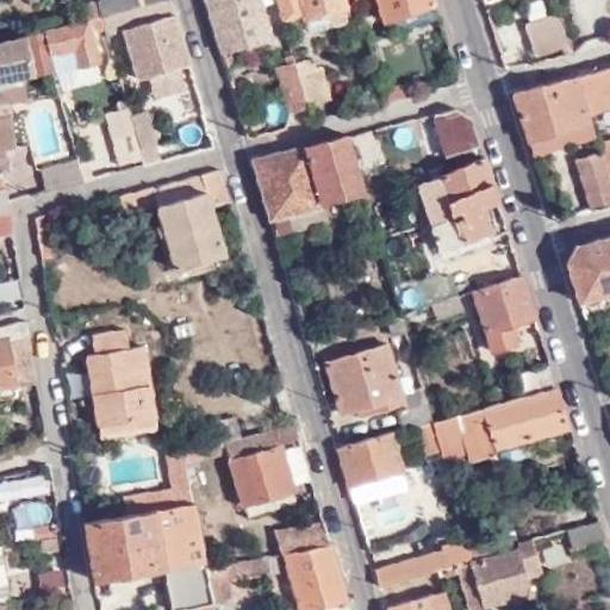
[(100,0),(95,1),(99,14),(153,0),(100,0)]
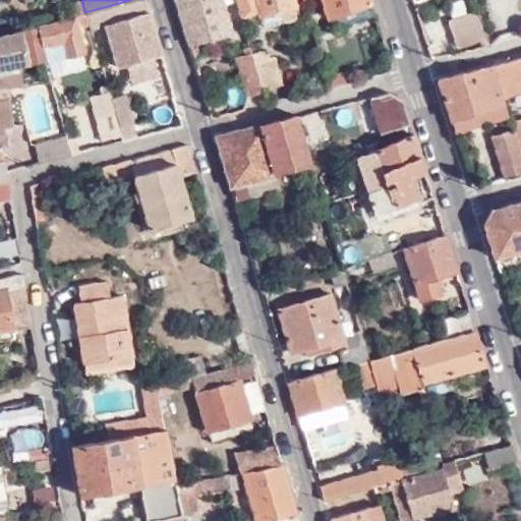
[(145,0),(130,0),(84,12),(88,20),(88,21),(102,18),(116,66),(126,63),(137,60),(153,56),(161,53),(145,0)]
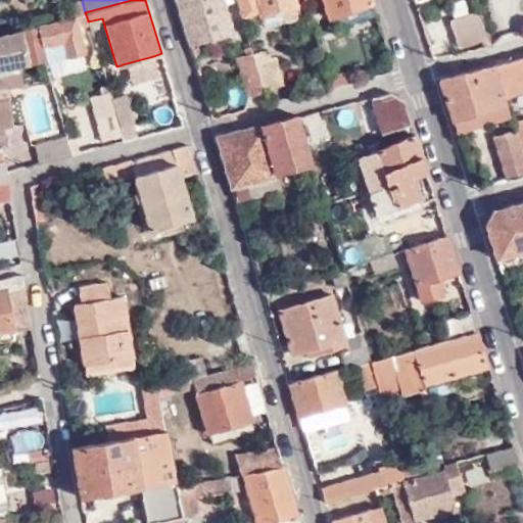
[(231,31),(223,2),(230,0),(178,0),(190,43),(231,31)]
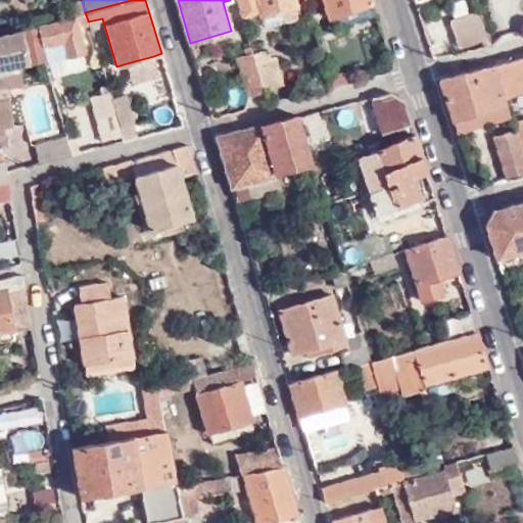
[(294,0),(235,0),(240,15),(256,10),(257,16),(262,15),(281,10),(284,21),(296,17),(294,6),(296,5),(294,0)]
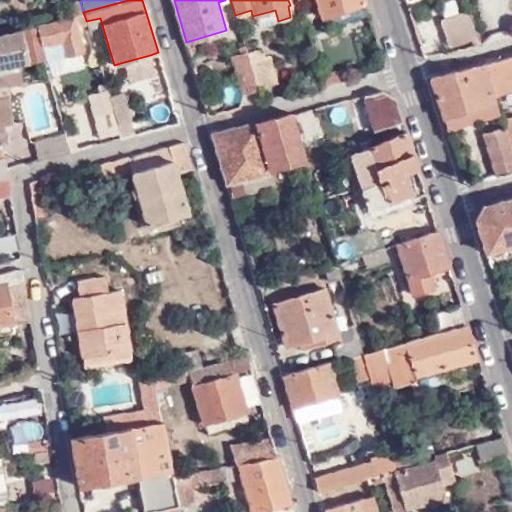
[(316,0),(322,16),(364,4),(362,0),(316,0)]
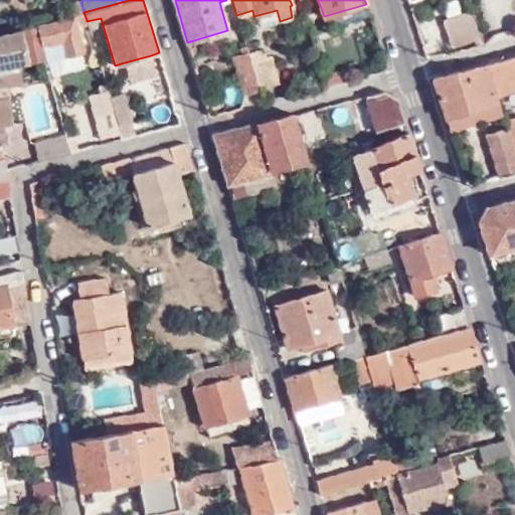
[(261,26),(280,21),(277,10),(258,15),(261,26)]
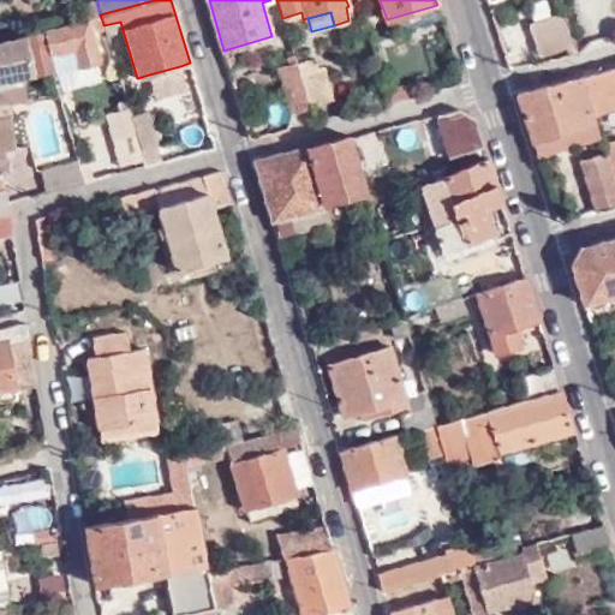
[(527,23),(539,60),(566,53),(560,31),(566,30),(561,13),(527,23)]
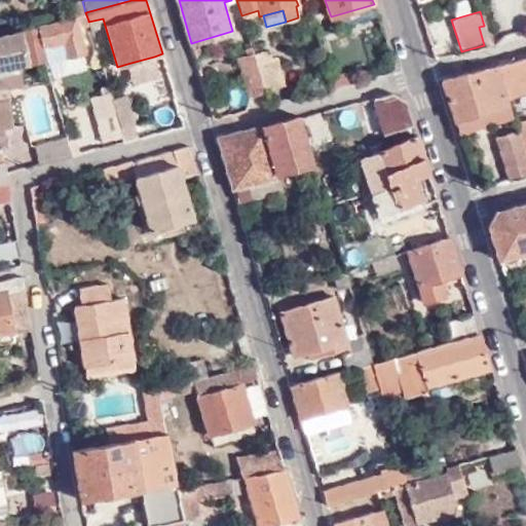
[(88,21),(85,12),(38,24),(38,26),(25,29),(28,59),(42,55),(44,61),(45,61),(41,44),(48,43),(48,45),(64,42),(67,57),(83,53),(77,24),(88,21)]
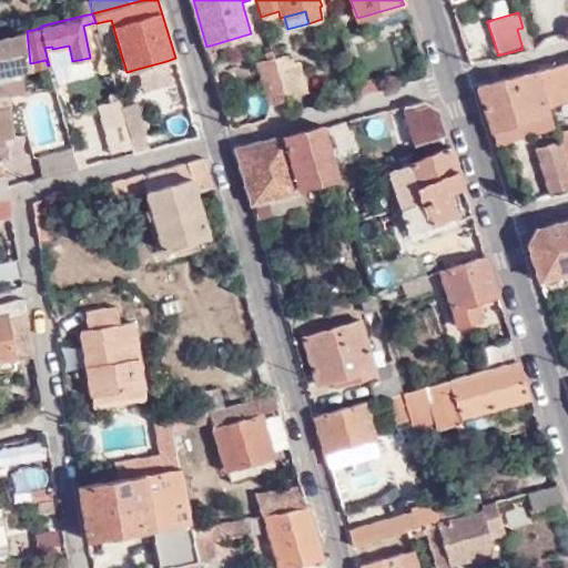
[(523,49),(533,47),(526,27),(523,28),(517,29),(523,49)]
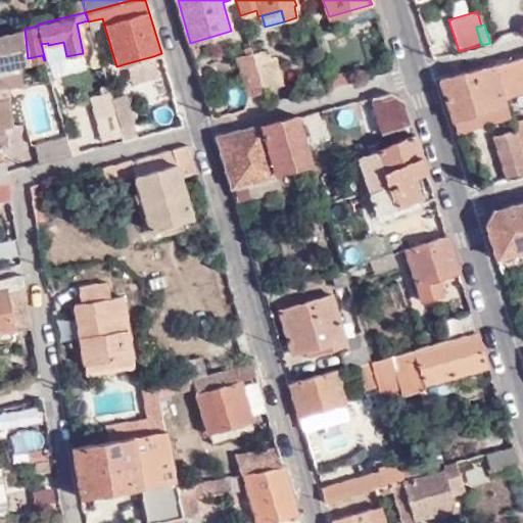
[(19,29),(0,33),(0,67),(29,62),(28,58),(19,29)]
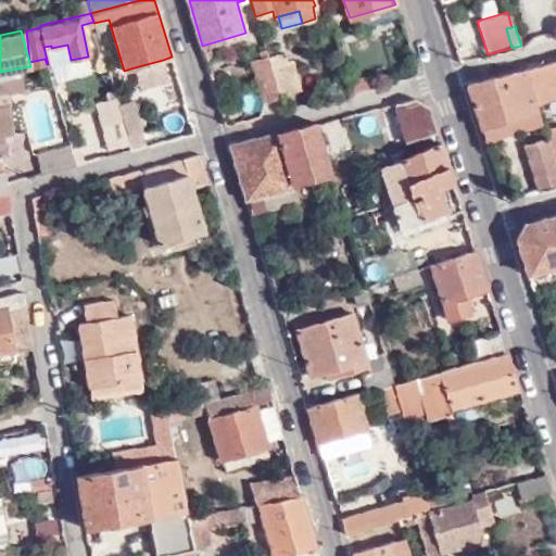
[(283,52),(267,55),(278,96),(294,90),(283,52)]
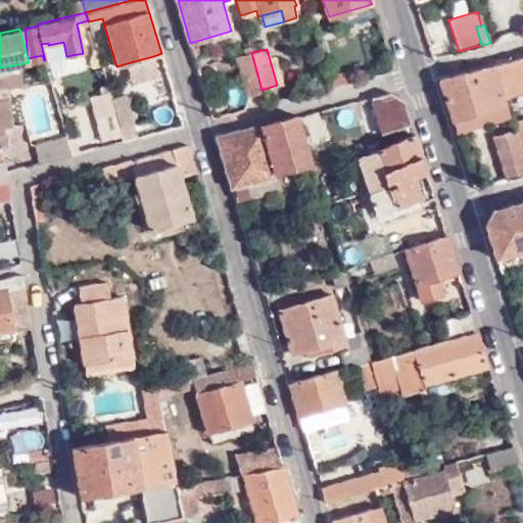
[(248,96),(263,92),(262,90),(251,52),(236,56),(248,96)]
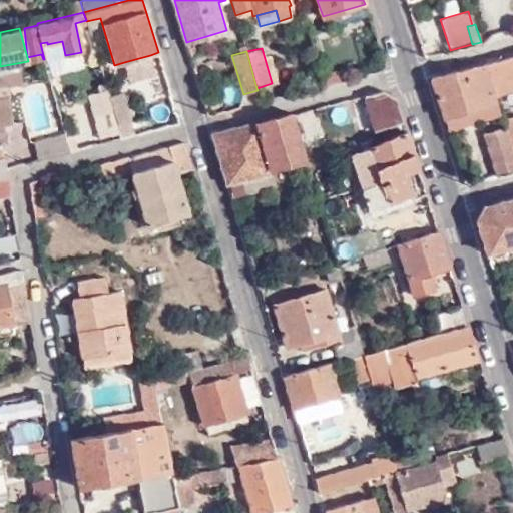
[(129,80),(155,72),(150,55),(135,59),(124,62),(129,80)]
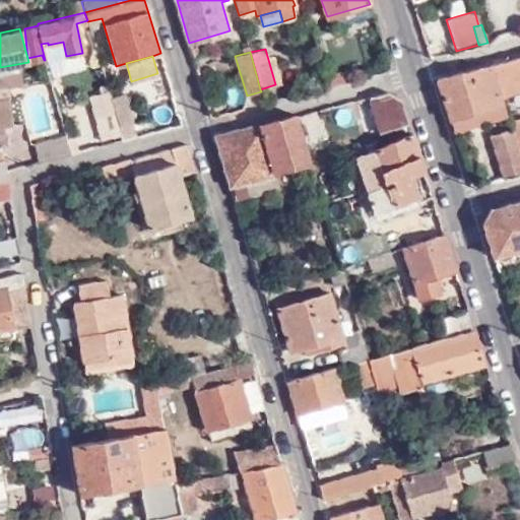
[(519,56),(491,64),(501,95),(519,90),(519,56)]
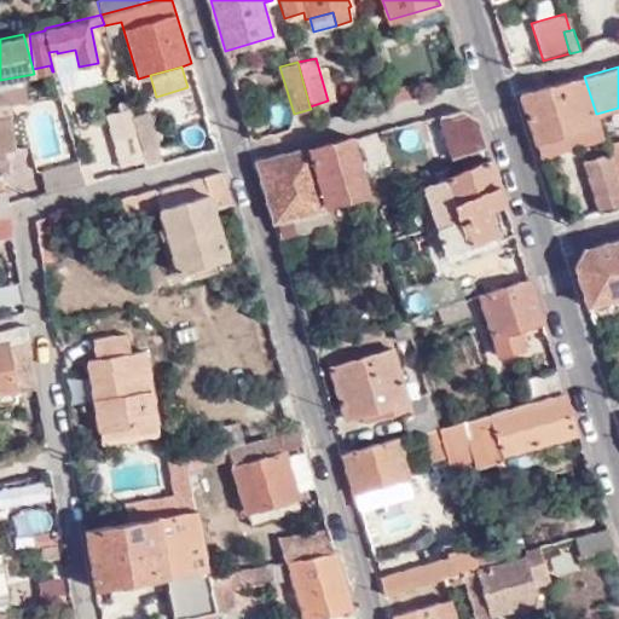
[(518,93),(533,142),(599,121),(596,114),(584,76),(562,82),(518,93)]
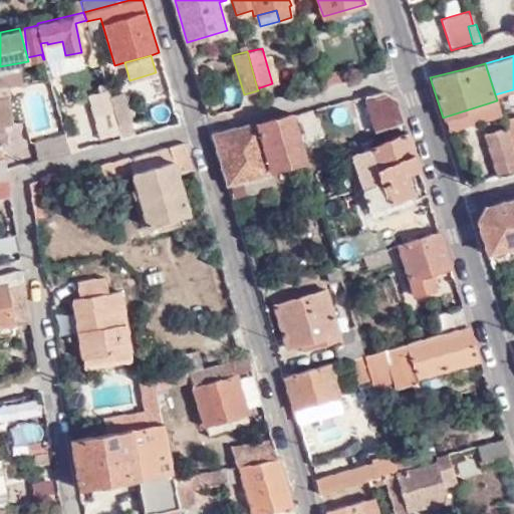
[(106,90),(120,139),(135,135),(119,86),(106,90)]
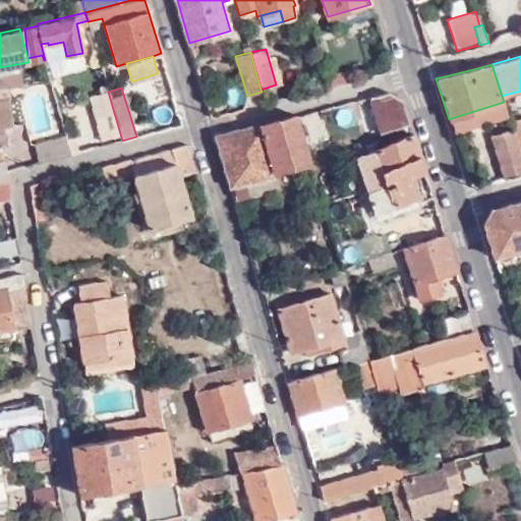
[(375,130),(407,119),(400,96),(388,91),(365,96),(375,130)]
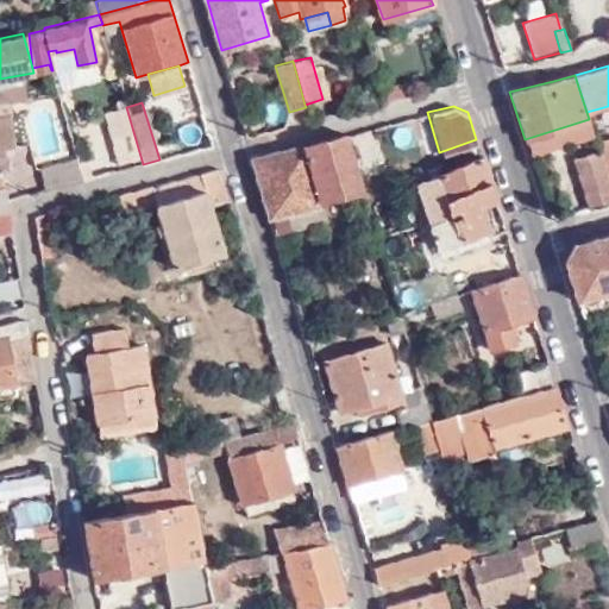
[(0,113),(0,170),(10,168),(6,140),(12,140),(8,113),(0,113)]
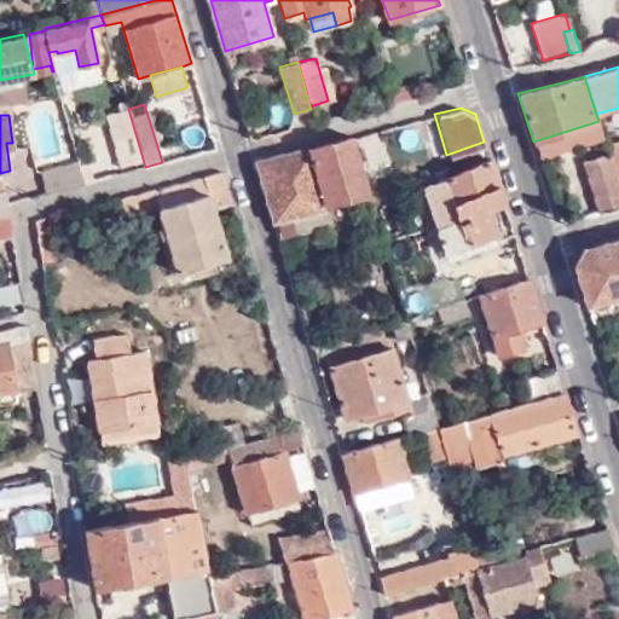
[(533,142),(538,156),(603,137),(599,121),(533,142)]
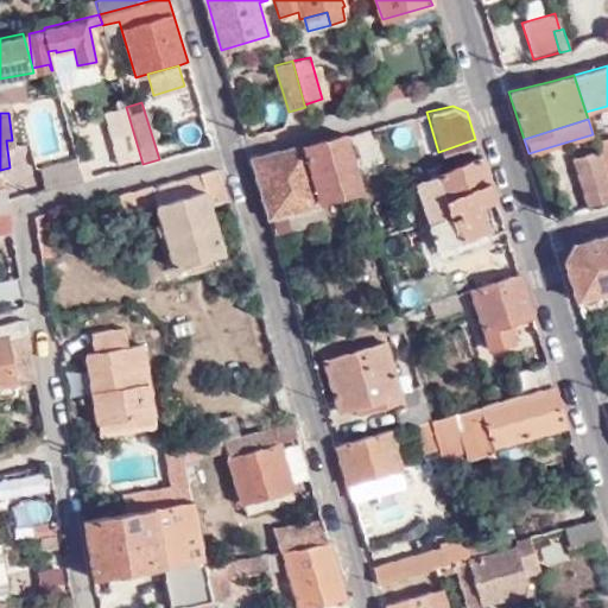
[(350,147),(347,133),(253,158),(270,215),(317,202),(316,196),(361,183),(360,176),(350,147)]
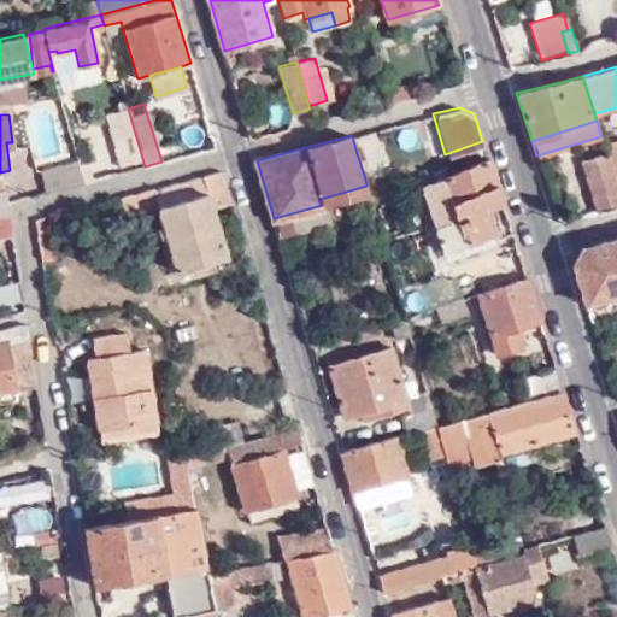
[(616,137),(603,142),(606,152),(613,177),(616,175),(616,137)]
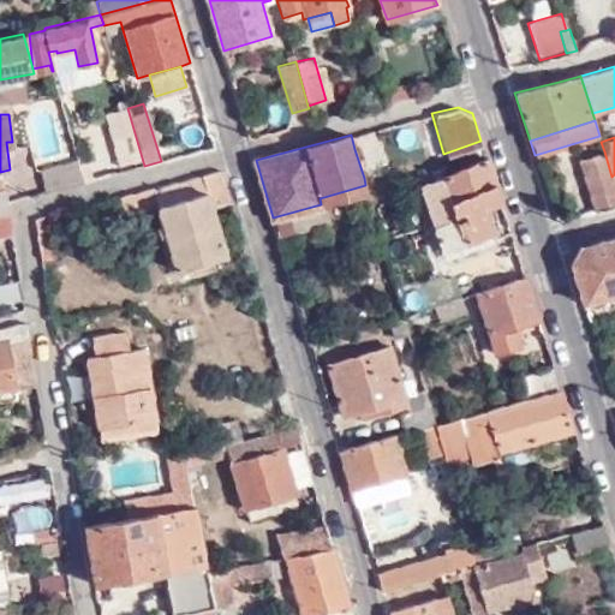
[(376,143),(354,149),(364,178),(386,171),(376,143)]
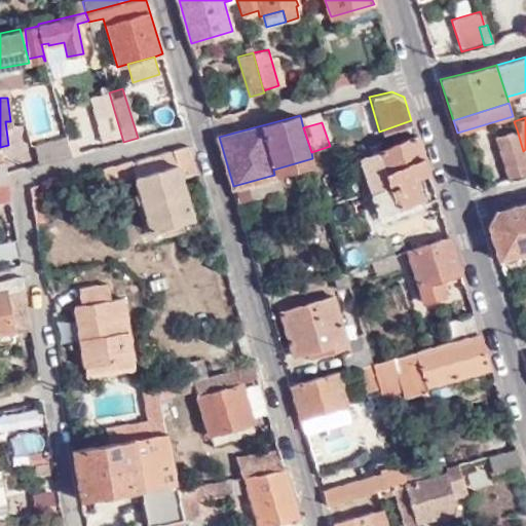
[(495,137),(509,178),(525,174),(525,159),(523,151),(517,129),(495,137)]
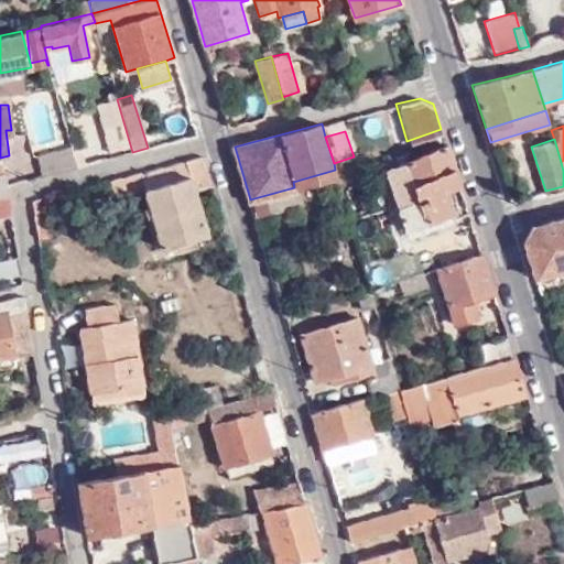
[(447,184),(457,181),(445,142),(384,164),(403,225),(454,208),(447,184)]
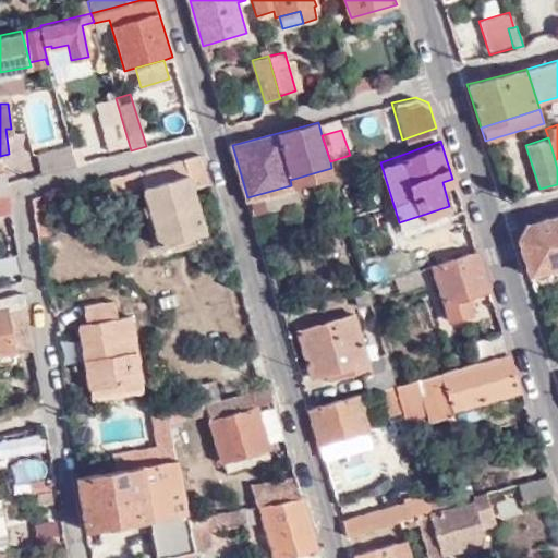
[(201,153),(106,178),(110,193),(143,184),(159,242),(202,228),(189,185),(208,179),(201,153)]
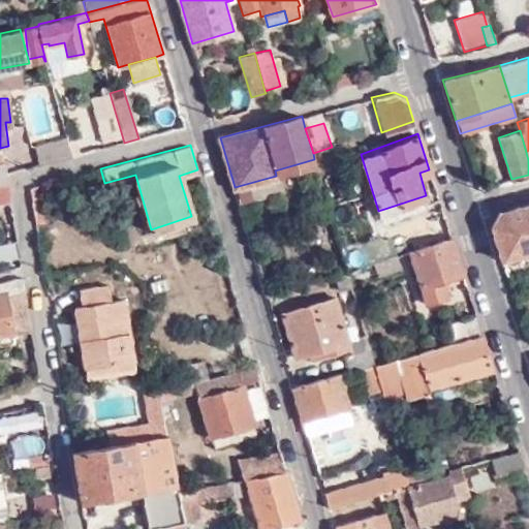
[(323,215),(331,213),(323,189),(316,192),(323,215)]
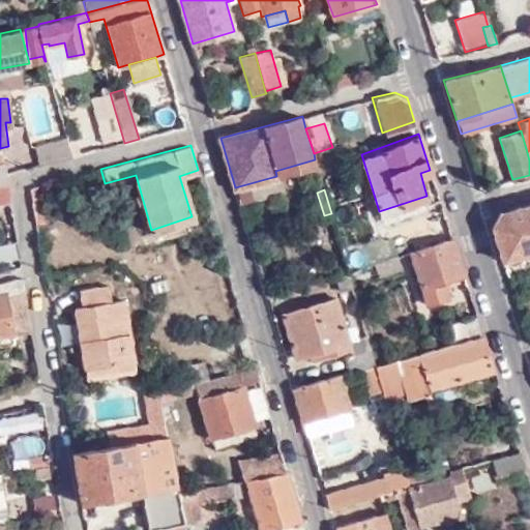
[(490,229),(501,260),(529,252),(529,203),(498,212),(490,229)]
